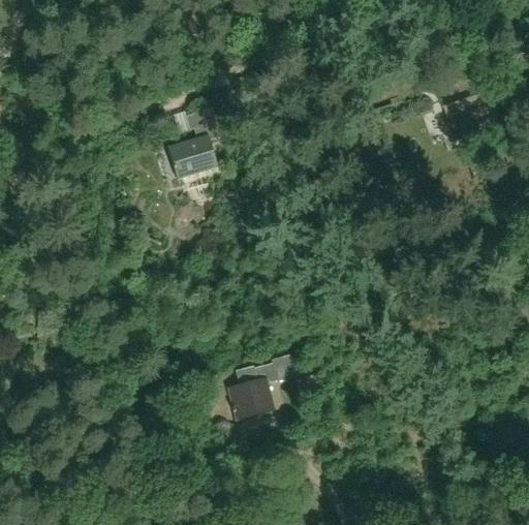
[(178,177),(216,165),(208,139),(220,135),(215,120),(193,126),(197,139),(168,147),(178,177)]
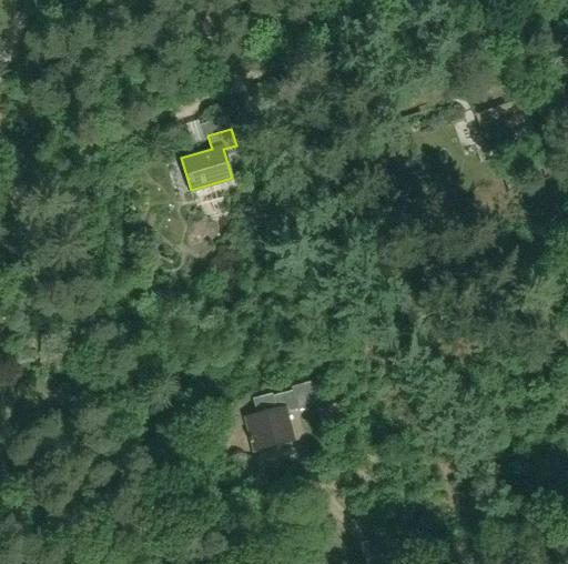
[(256,411),(243,414),(252,449),(295,436),(287,409),(323,400),(317,378),(291,384),(292,389),(273,394),(273,391),(252,396),(256,411)]
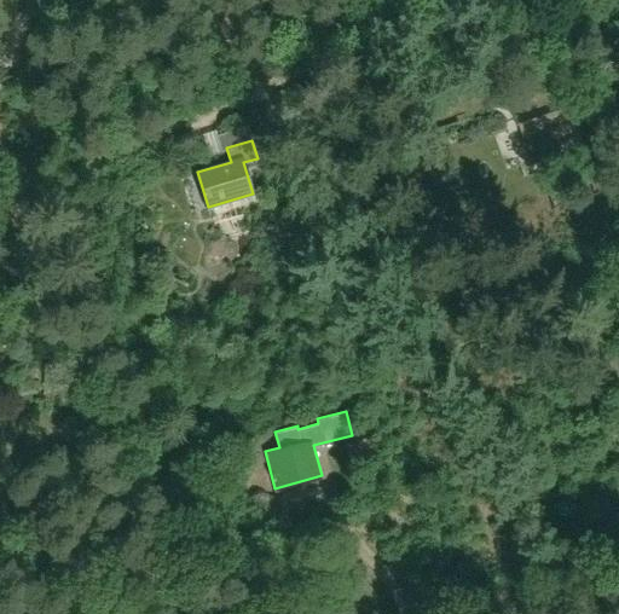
[(366,435),(346,440),(356,482),(376,479),(366,435)]
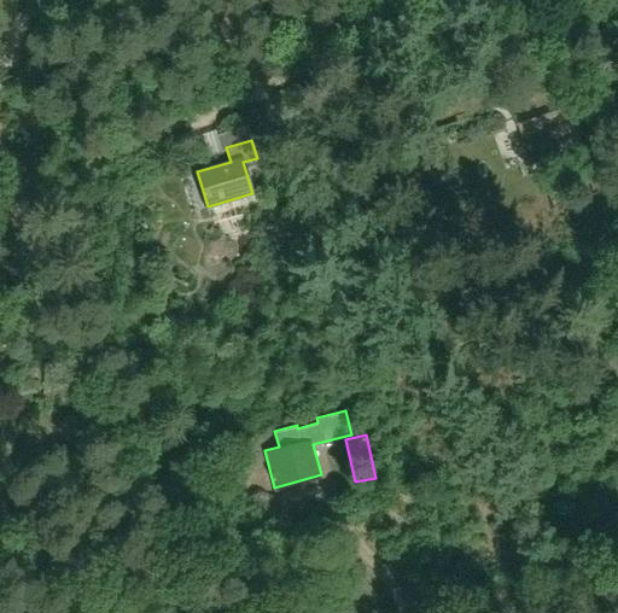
[(277,512),(272,495),(258,498),(263,515),(277,512)]
